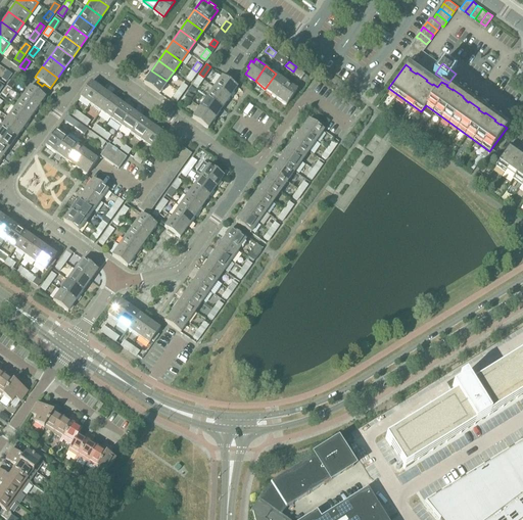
[(296,66),(293,72),(301,77),(303,74),(304,72),(296,66)]
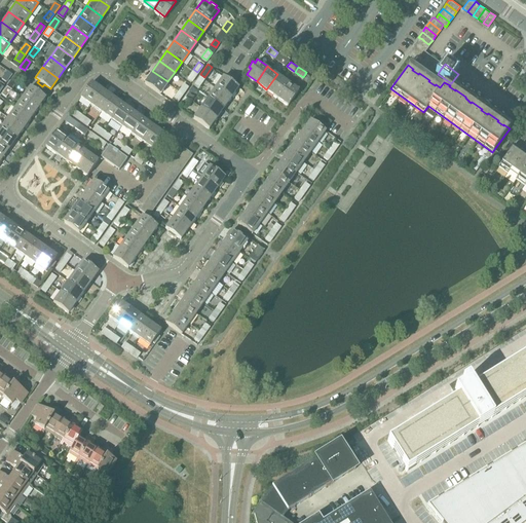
[(7,69),(1,77),(6,80),(11,72),(7,69)]
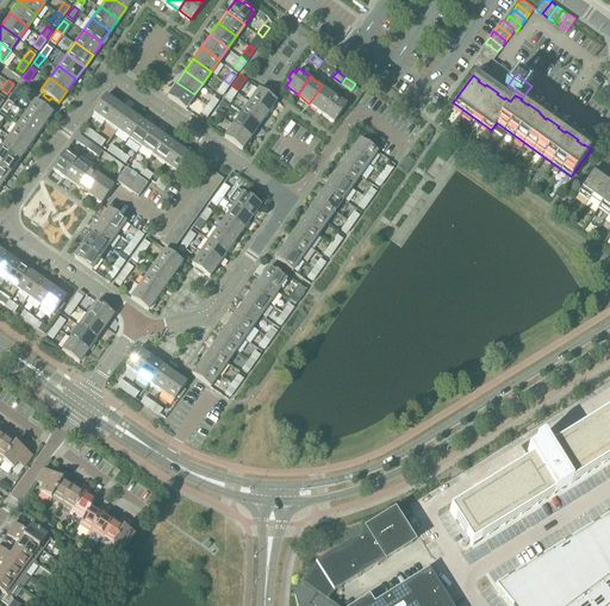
[(224,80),(217,89),(223,93),(229,83),(224,80)]
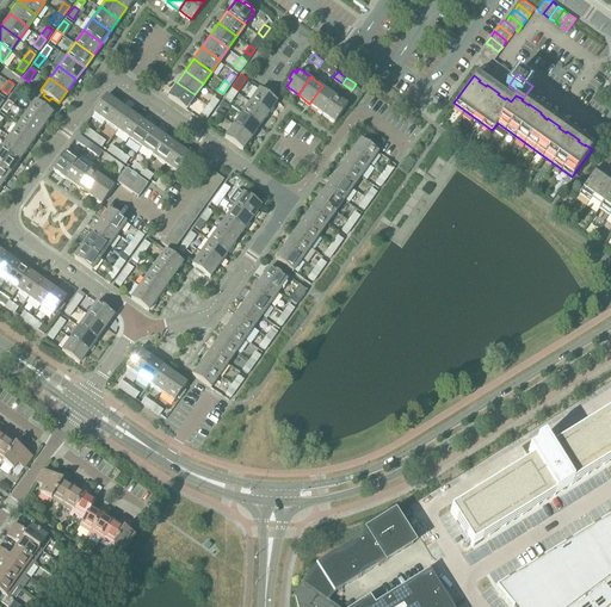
[(177,82),(168,94),(186,107),(195,94),(177,82)]
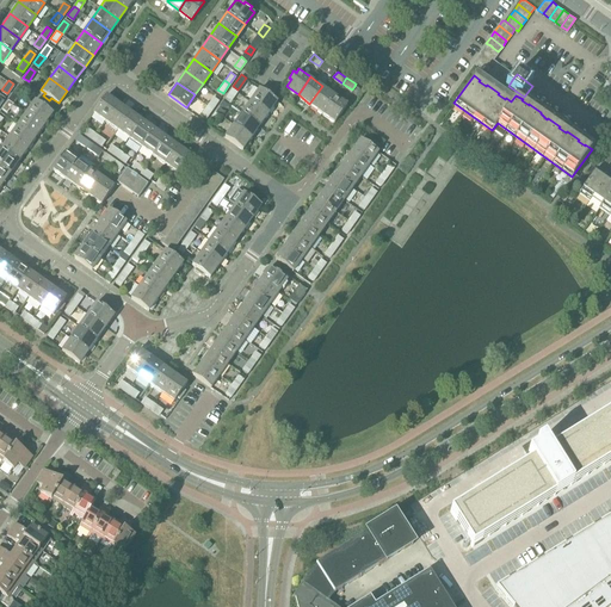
[(233,86),(226,95),(232,99),(238,90),(233,86)]
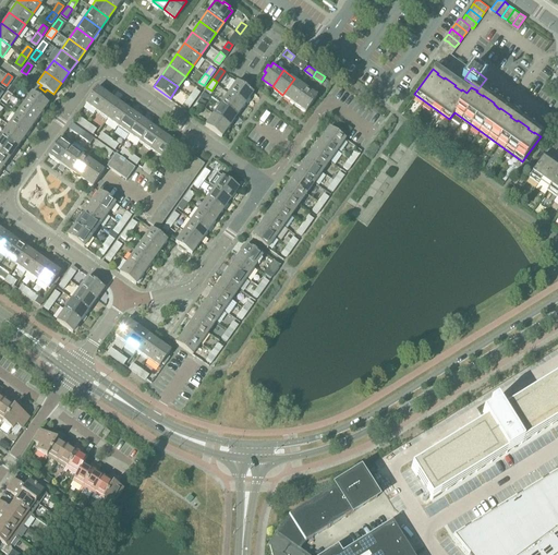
[(294,79),(282,95),(294,103),(305,86),(294,79)]
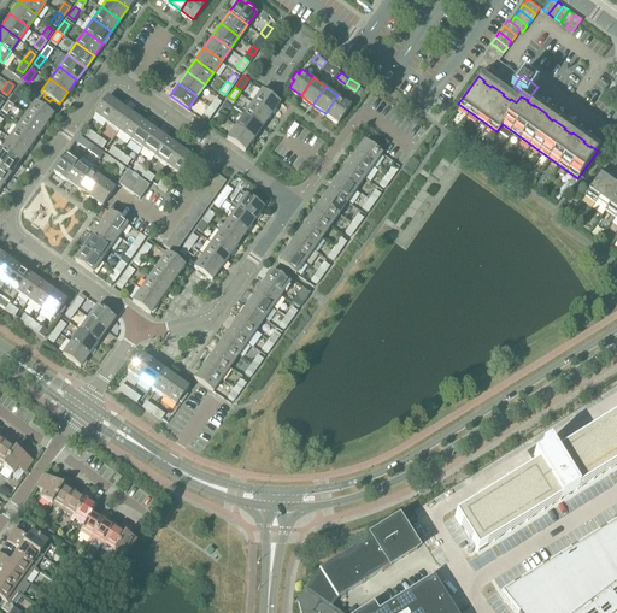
[(262,88),(253,100),(271,113),(280,100),(262,88)]
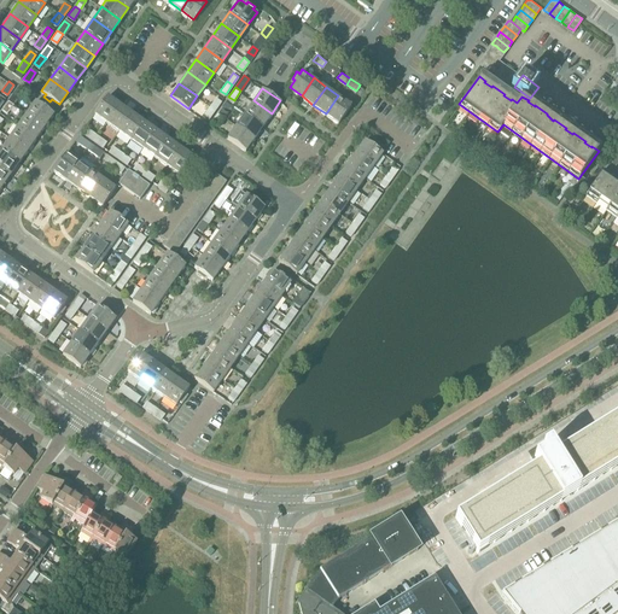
[(15,89),(9,99),(13,103),(21,94),(15,89)]
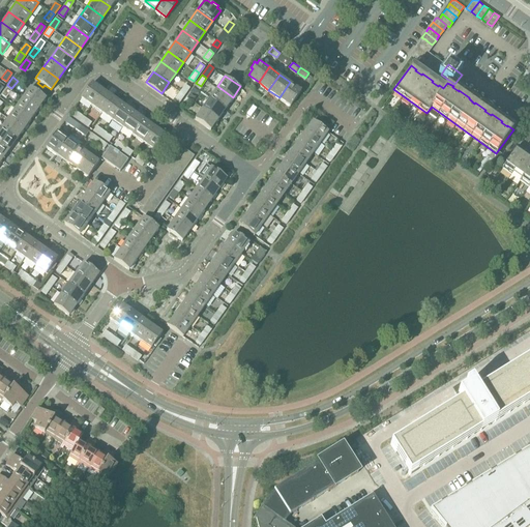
[(92,81),(81,96),(91,104),(102,88),(92,81)]
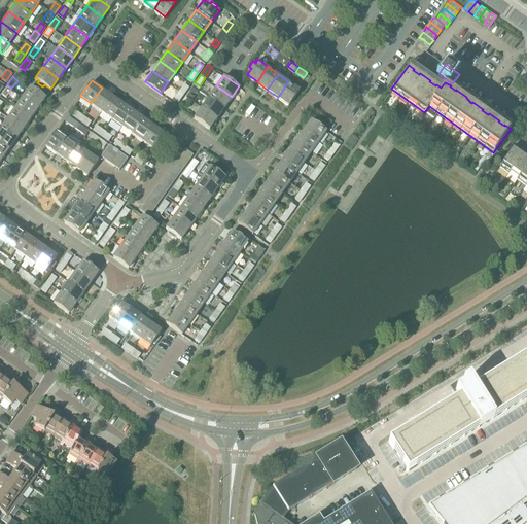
[(184,81),(178,90),(183,93),(188,85),(184,81)]
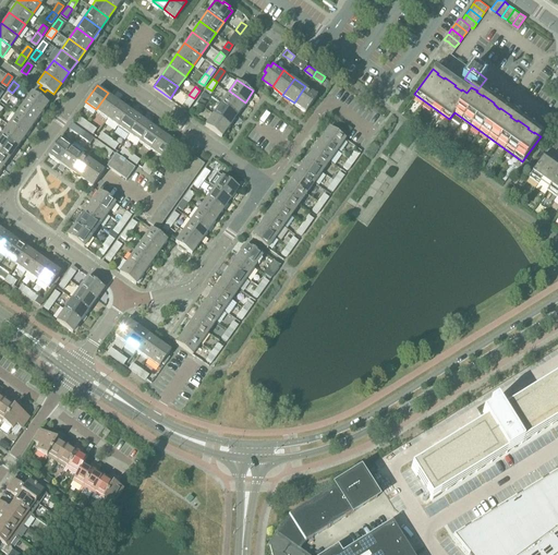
[(305,86),(294,103),(305,110),(316,94),(317,94),(305,86)]
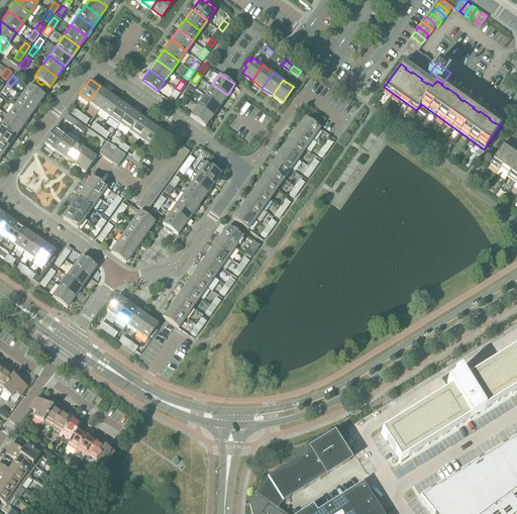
[(7,83),(1,91),(6,94),(11,86),(7,83)]
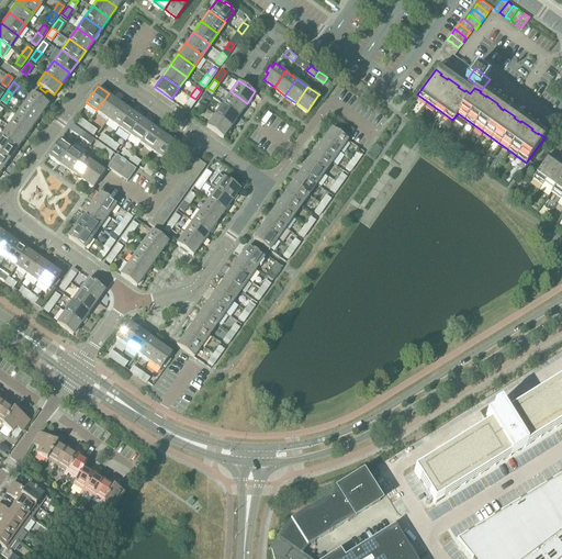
[(32,91),(24,102),(35,110),(41,113),(48,102),(32,91)]
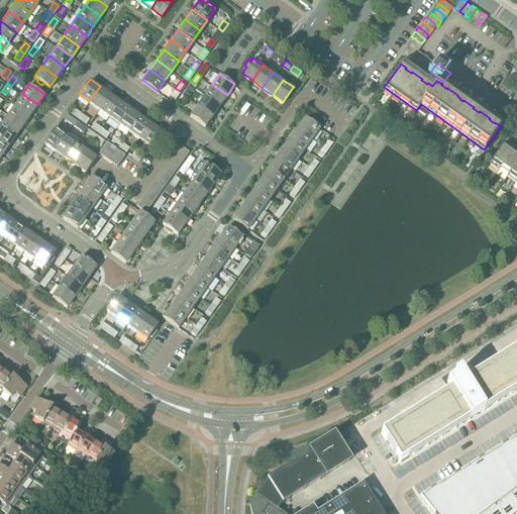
[(212,84),(205,94),(220,105),(227,95),(212,84)]
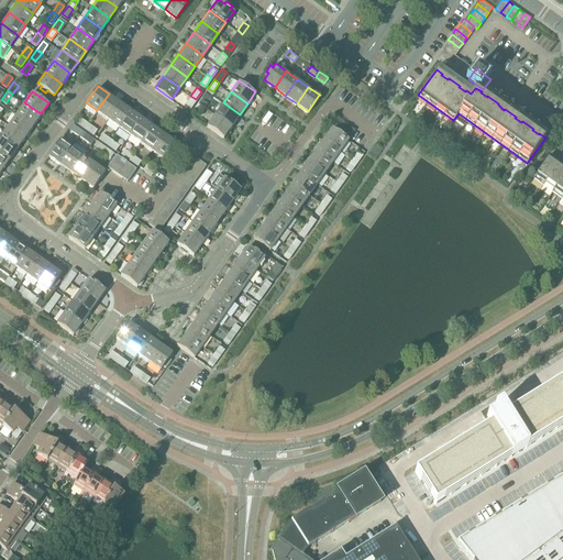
[(109,94),(97,110),(108,118),(120,101),(109,94)]
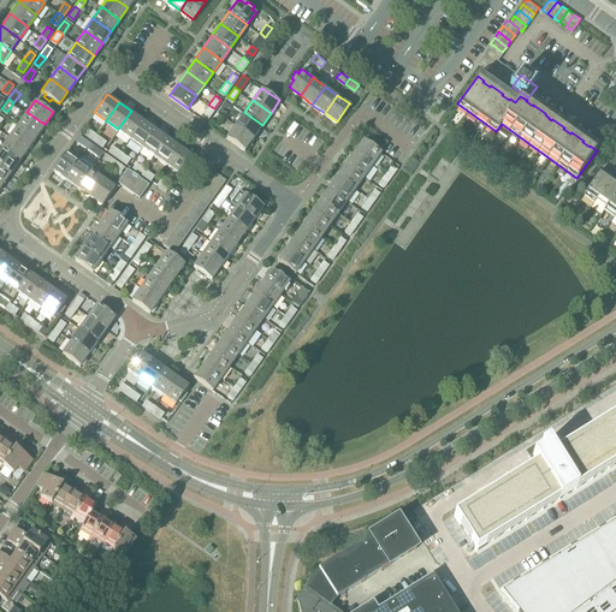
[(208,105),(202,114),(208,118),(214,108),(208,105)]
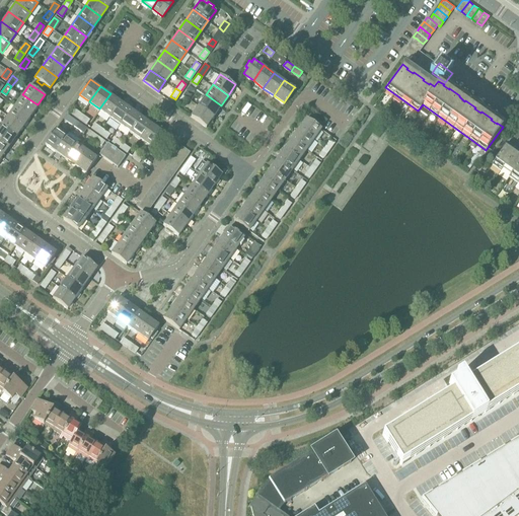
[(110,93),(99,108),(109,116),(121,100),(110,93)]
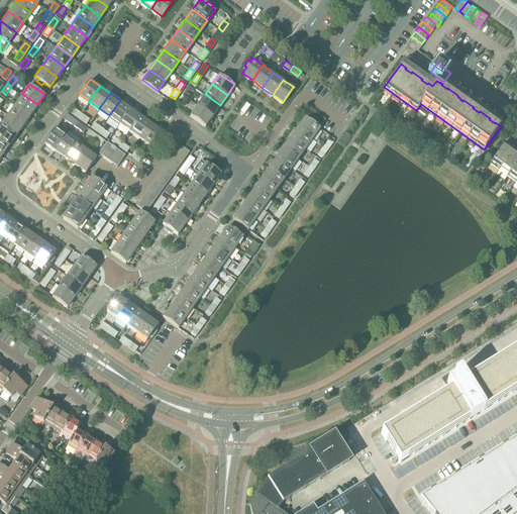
[(182,93),(177,101),(181,104),(187,96),(182,93)]
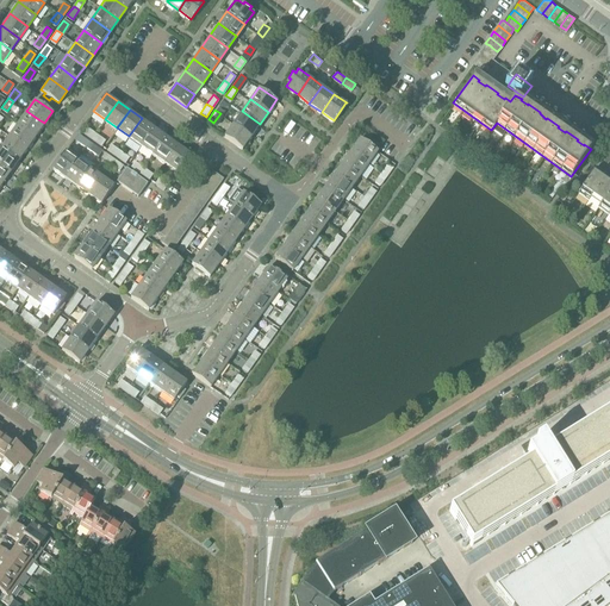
[(26,111),(18,123),(36,135),(44,123),(38,119),(26,111)]
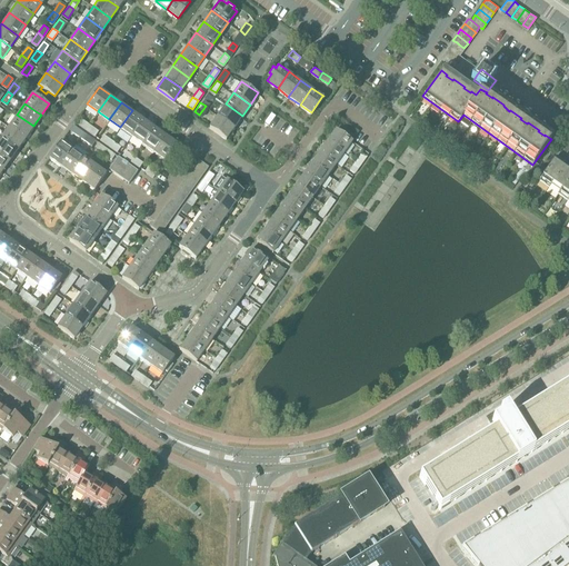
[(226,103),(217,115),(235,126),(242,116),(226,103)]
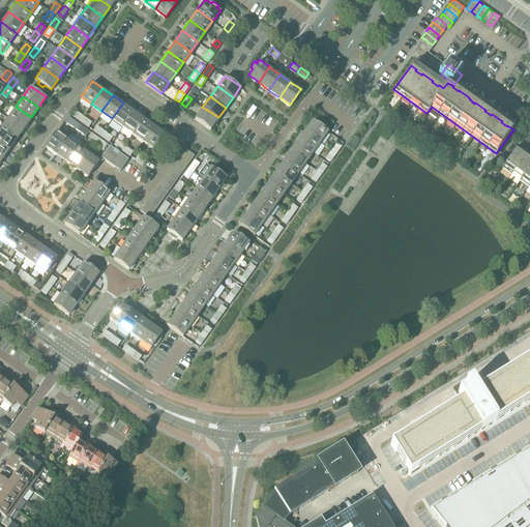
[(123,103),(112,118),(122,126),(134,111),(123,103)]
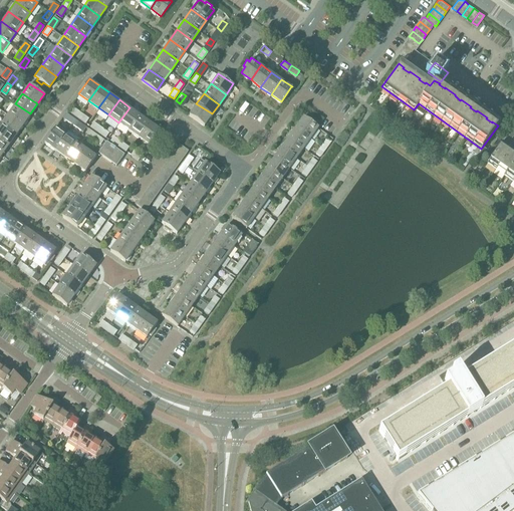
[(15,103),(8,113),(23,123),(30,113),(15,103)]
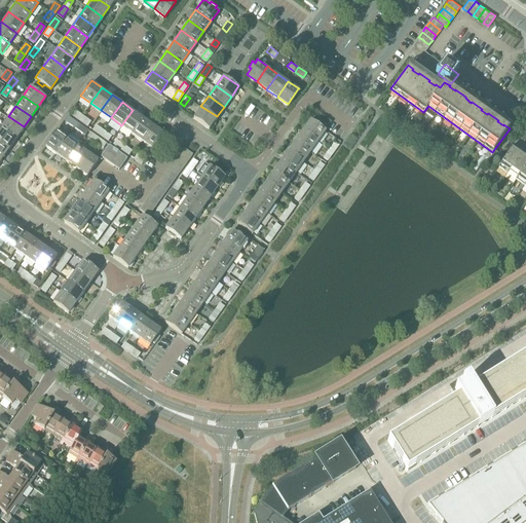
[(200,106),(193,116),(209,127),(217,116),(200,106)]
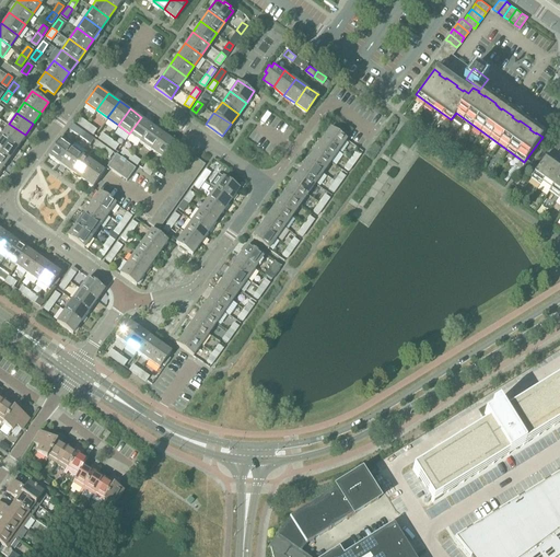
[(80,115),(77,120),(85,126),(89,122),(80,115)]
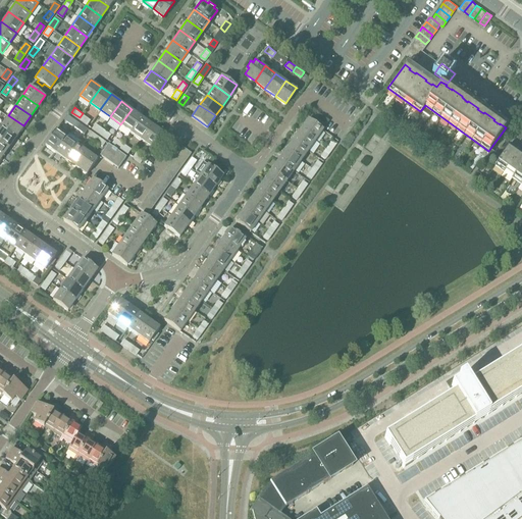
[(132,109),(120,124),(131,132),(142,116),(132,109)]
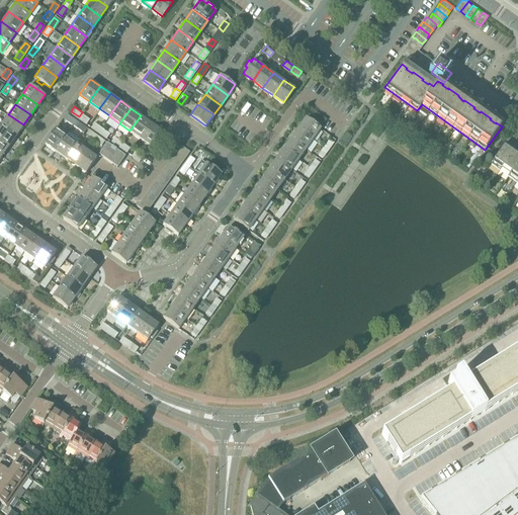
[(82,112),(79,116),(86,122),(89,117),(82,112)]
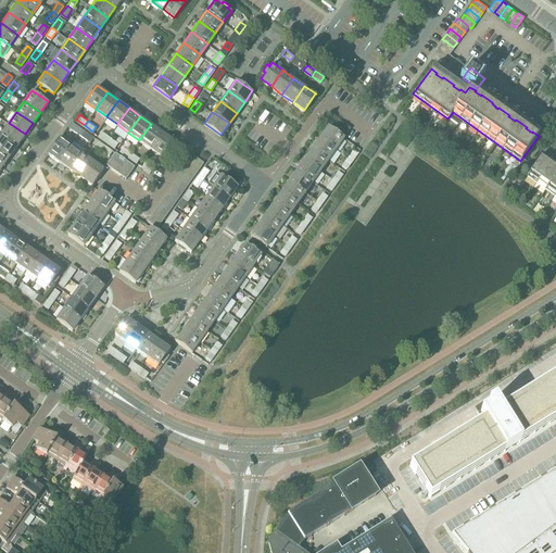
[(74,122),(71,127),(79,133),(83,128),(74,122)]
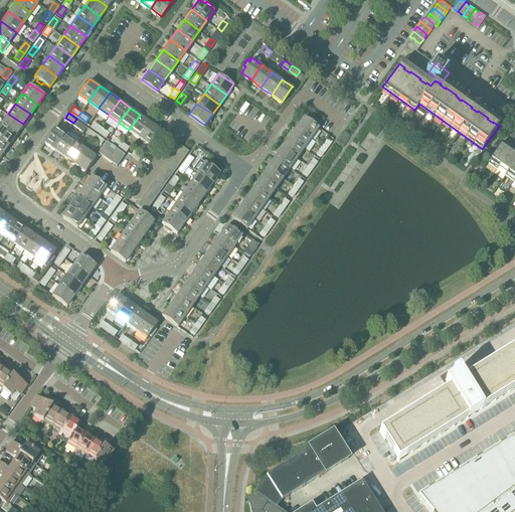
[(8,114),(0,124),(15,134),(23,124),(8,114)]
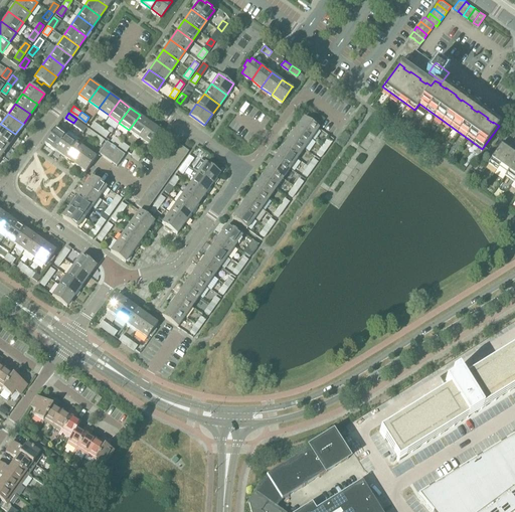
[(140,115),(129,130),(139,137),(150,122),(140,115)]
